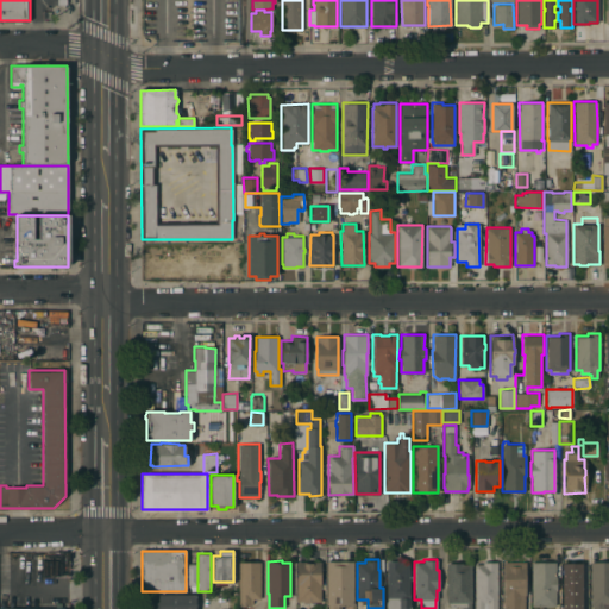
[(321,560),(320,602),(296,601),(296,560),(321,560)]
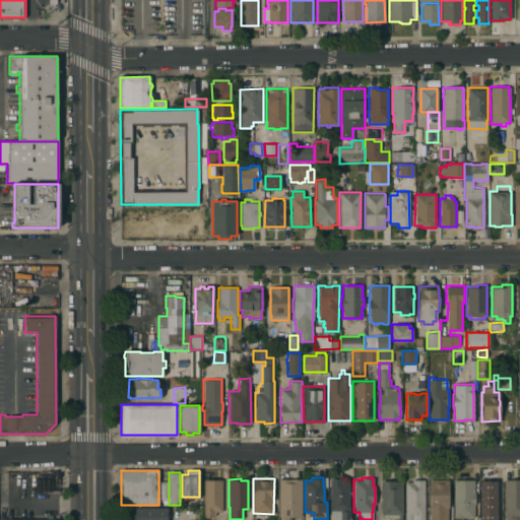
[(278,478),(301,478),(302,515),(293,516),(293,519),(279,519),(279,516),(278,516),(278,478)]
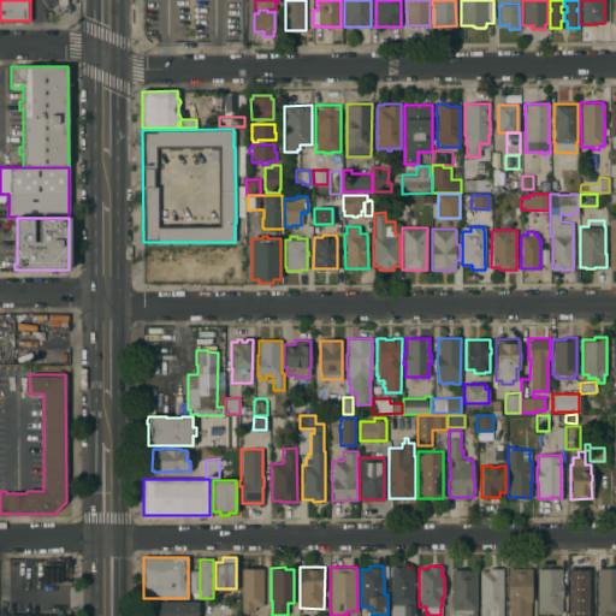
[(414,604),(414,615),(415,615),(391,615),(391,604),(390,604),(391,567),(402,567),(402,568),(413,568),(414,604)]
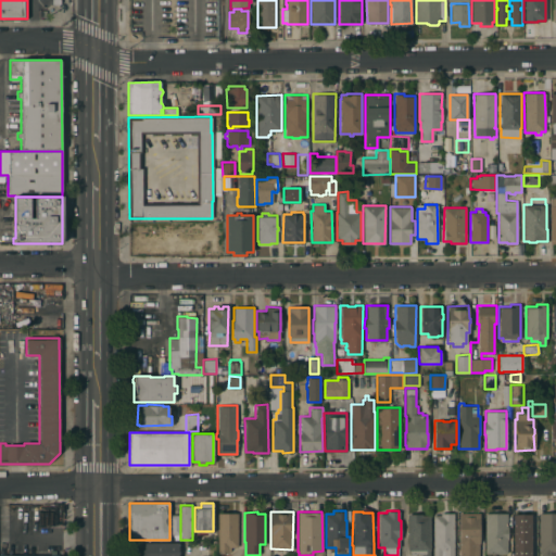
[(217,513),(237,513),(237,546),(230,546),(230,551),(228,551),(228,553),(217,553),(217,513)]
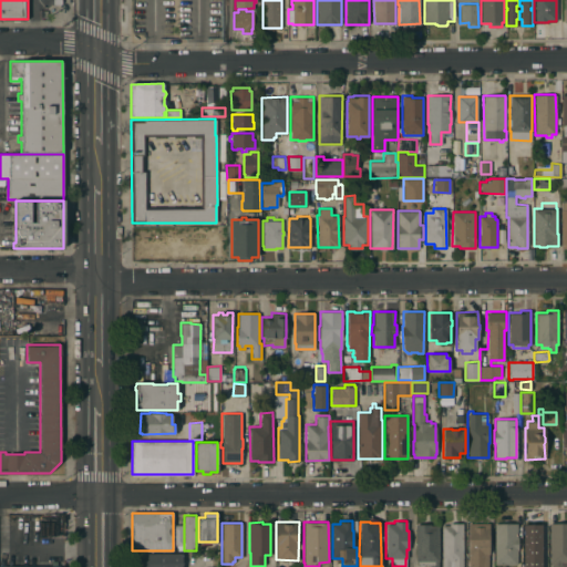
[(462,566),(441,566),(441,525),(449,525),(449,523),(462,523),(462,566)]
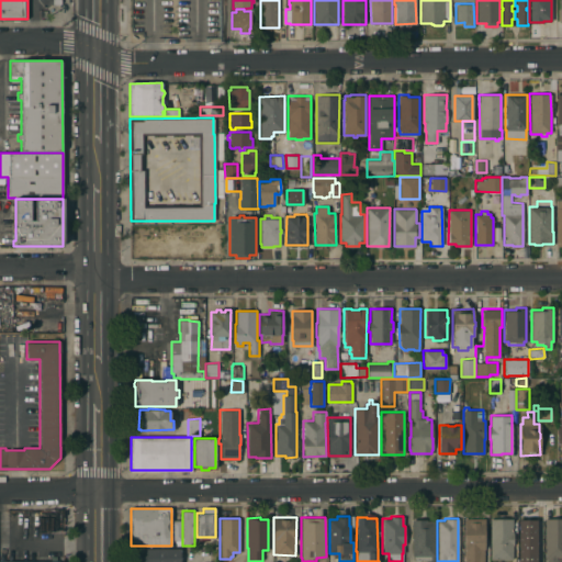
[(484,518),(484,548),(483,548),(483,561),(464,561),(464,553),(463,553),(463,518),(484,518)]
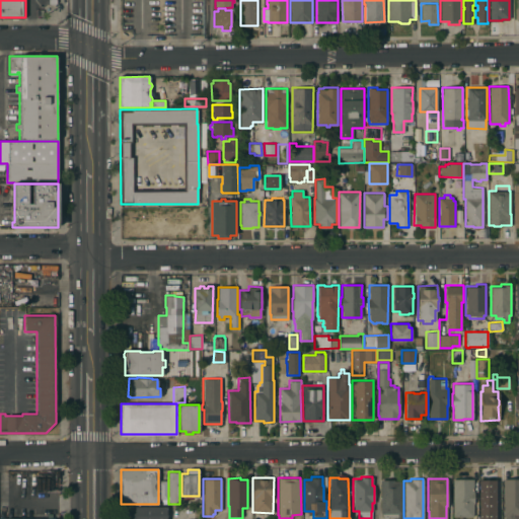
[(452,478),(473,478),(473,492),(473,503),(473,516),(452,516),(452,478)]
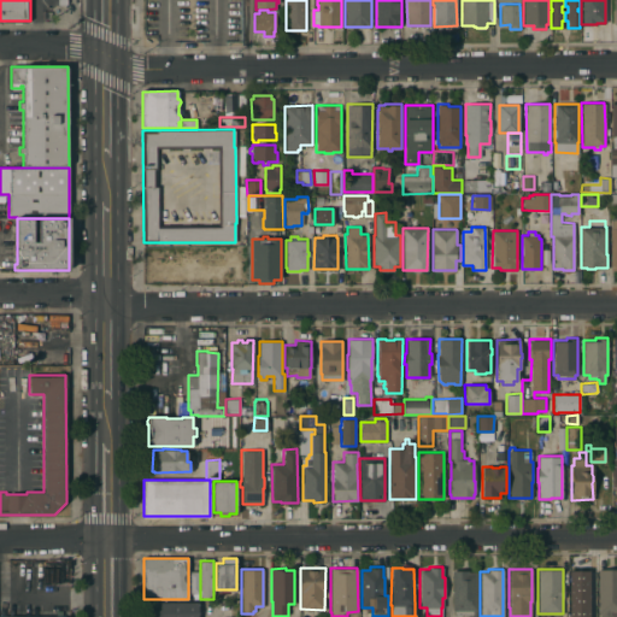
[(598,569),(616,569),(616,616),(599,616),(599,615),(600,615),(600,612),(598,612),(598,569)]
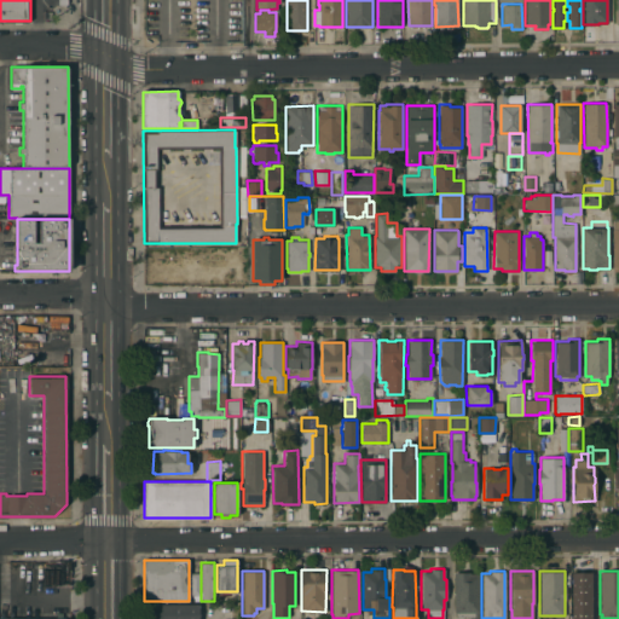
[(479,612),(478,612),(478,618),(468,618),(468,615),(456,615),(455,612),(453,612),(453,572),(469,572),(469,573),(479,573),(479,612)]
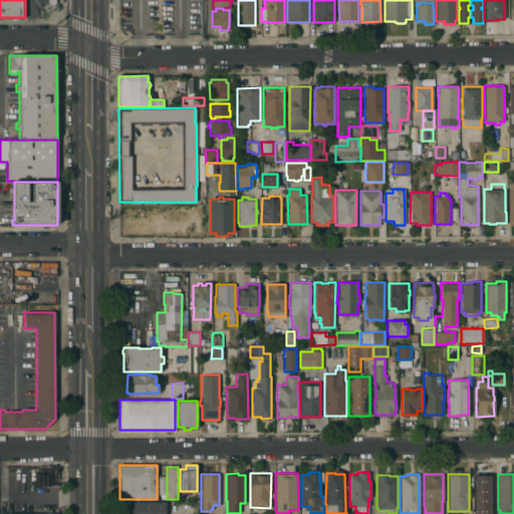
[(473,513),(490,513),(490,475),(473,476),(473,513)]
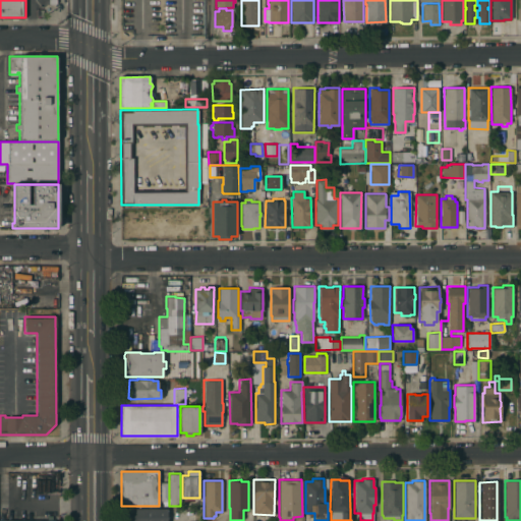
[(132,520),(132,508),(167,508),(167,520),(132,520)]
